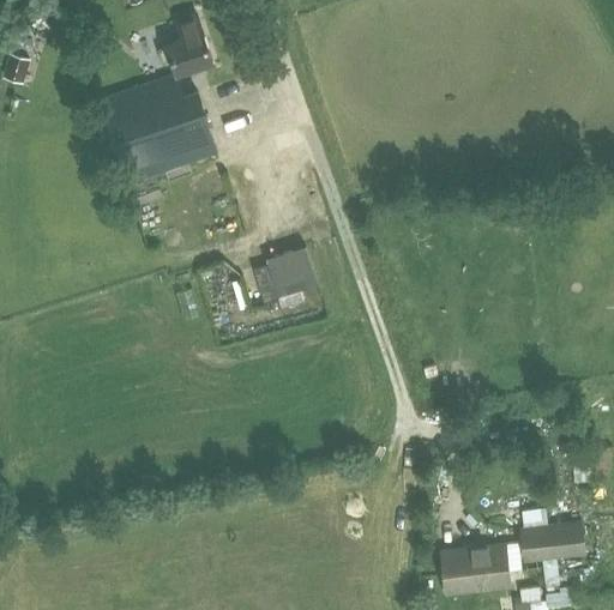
[(167,48),(158,52),(163,66),(172,64),(176,77),(214,64),(197,14),(176,22),(184,41),(166,47),(167,48)]
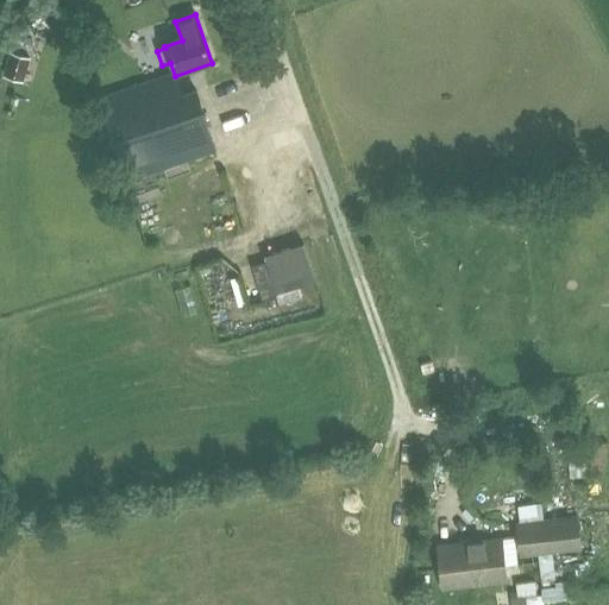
[(2,77),(23,83),(29,61),(10,55),(2,77)]
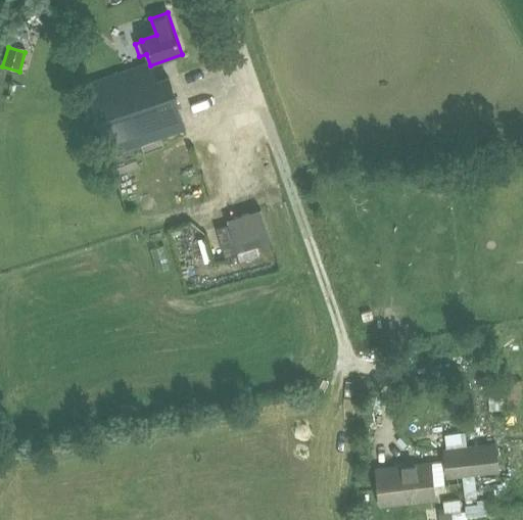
[(147,68),(83,88),(105,161),(187,136),(170,81),(156,85),(152,71),(148,72),(147,68)]
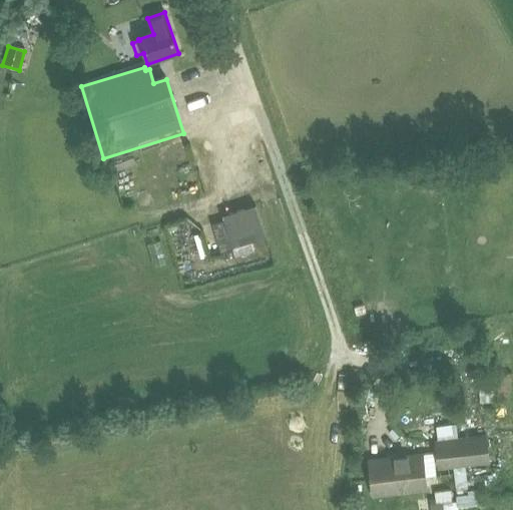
[(487,435),(435,441),(438,470),(491,464),(487,435)]
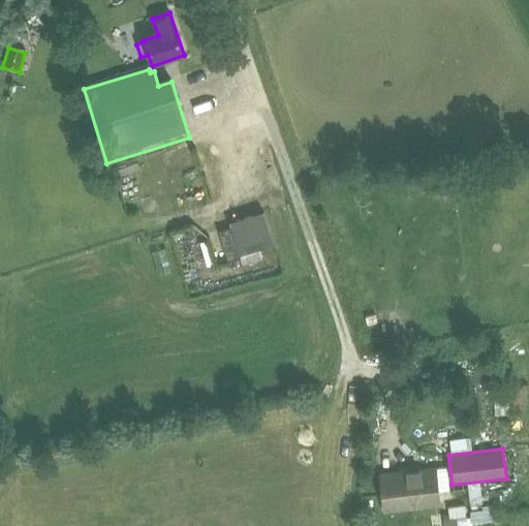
[(434,471),(381,477),(385,514),(438,507),(434,471)]
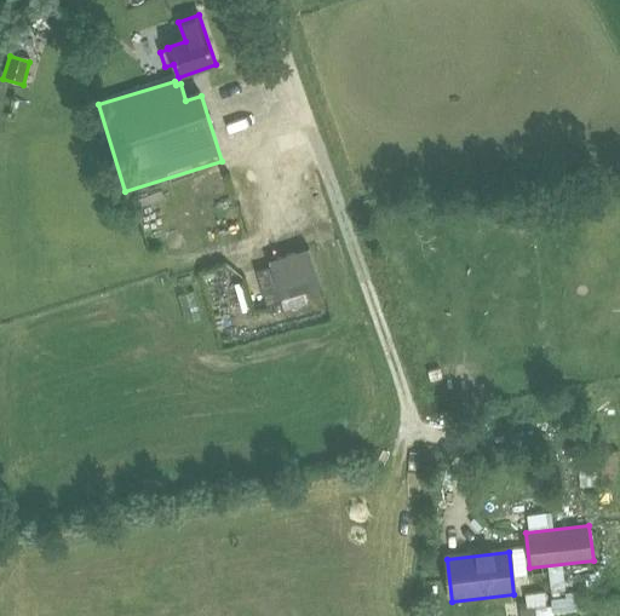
[(554,615),(580,611),(579,592),(564,593),(564,598),(550,600),(551,608),(551,615),(554,615)]
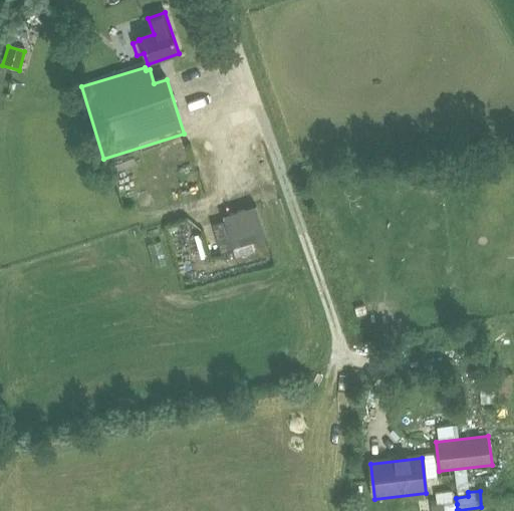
[(459,510),(457,510),(457,504),(453,504),(452,493),(435,494),(436,506),(431,507),(432,510),(459,510)]
